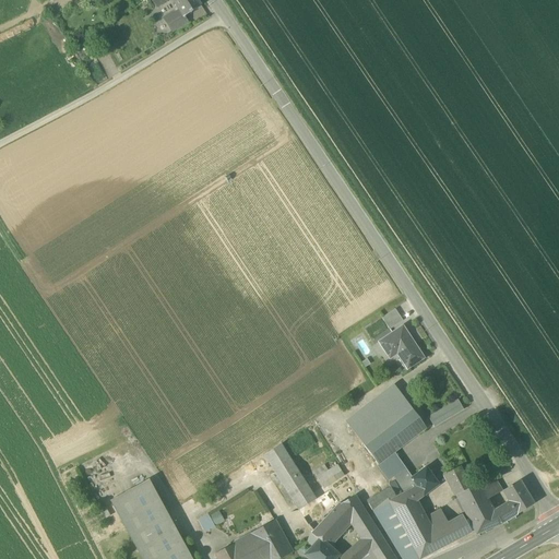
[(171,0),(180,12),(183,18),(185,16),(201,7),(197,0),(171,0)]
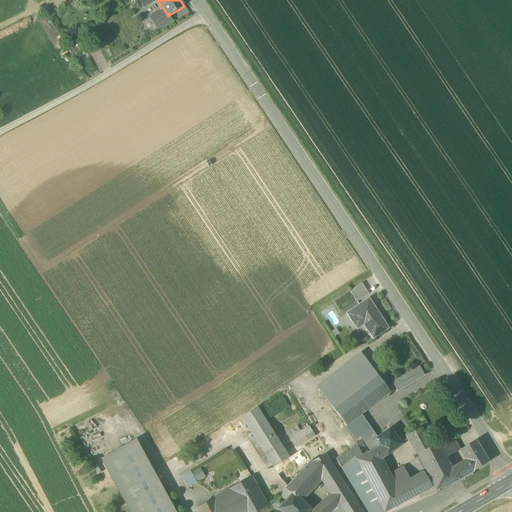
[(170,17),(169,15),(168,16),(165,11),(160,15),(158,12),(151,17),(157,26),(157,27),(158,29),(171,20),(169,17),(170,17)]
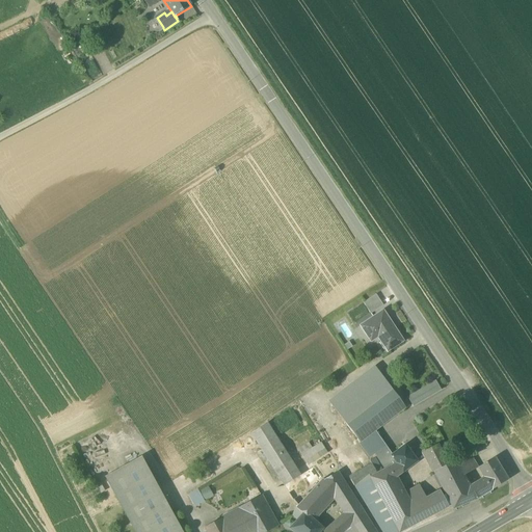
[(376,295),(364,303),(371,314),(383,306),(376,295)]
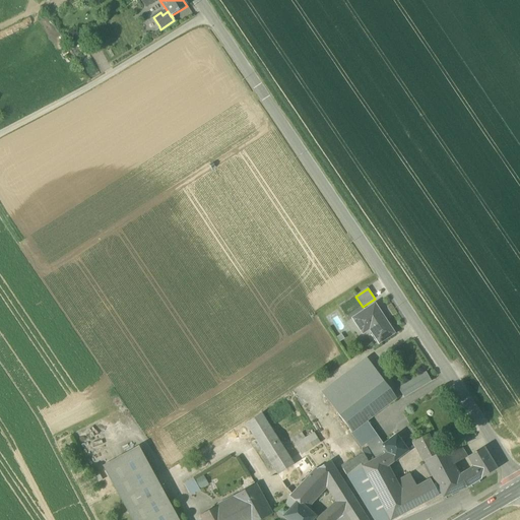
[(367,324),(380,343),(394,333),(375,305),(353,319),(361,329),(367,324)]
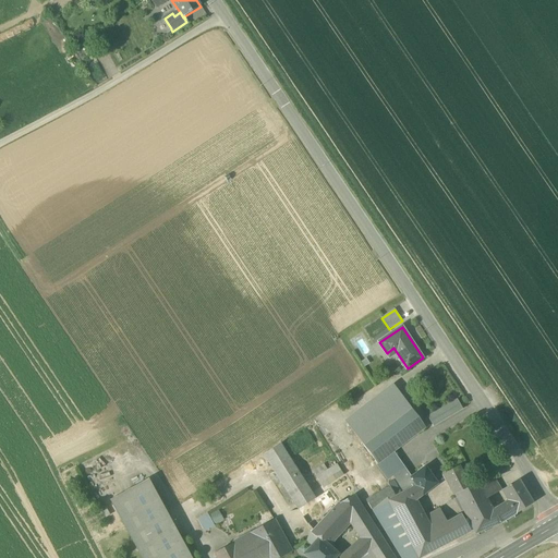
[(348,424),(363,444),(411,408),(397,387),(348,424)]
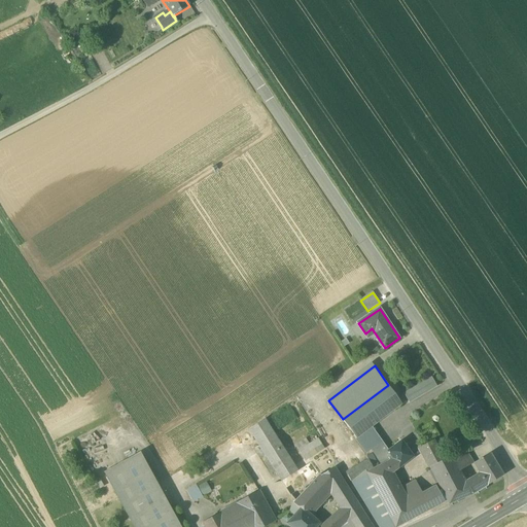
[(401,403),(388,385),(343,419),(361,446),(377,434),(372,428),(401,403)]
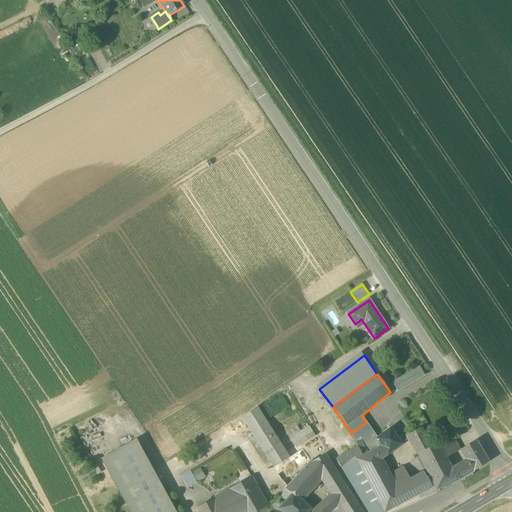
[(242,417),(274,468),(289,458),(257,408),(242,417)]
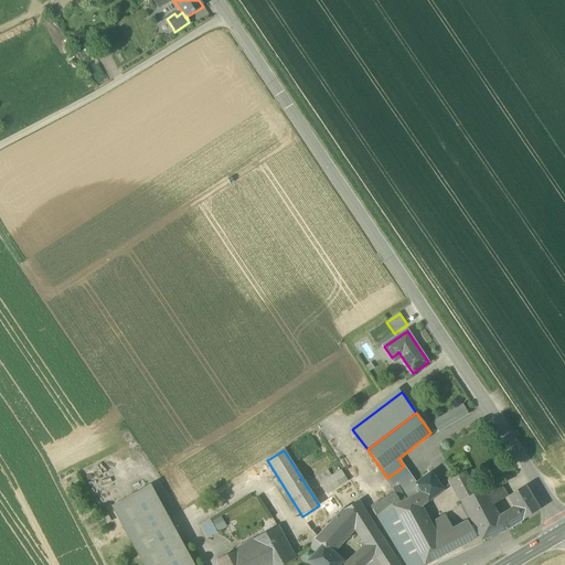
[(387,478),(393,486),(398,481),(409,473),(404,466),(387,478)]
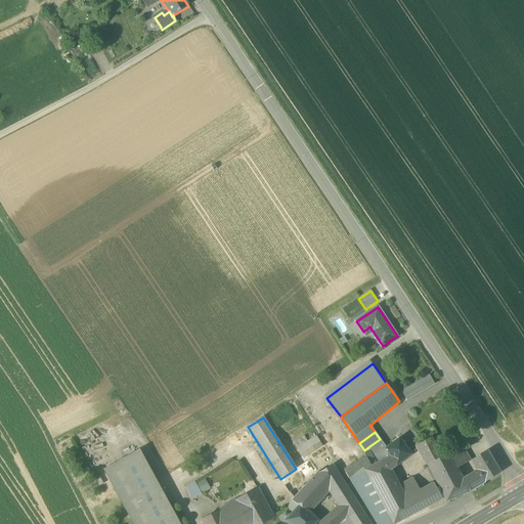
[(297,449),(303,459),(322,447),(316,437),(297,449)]
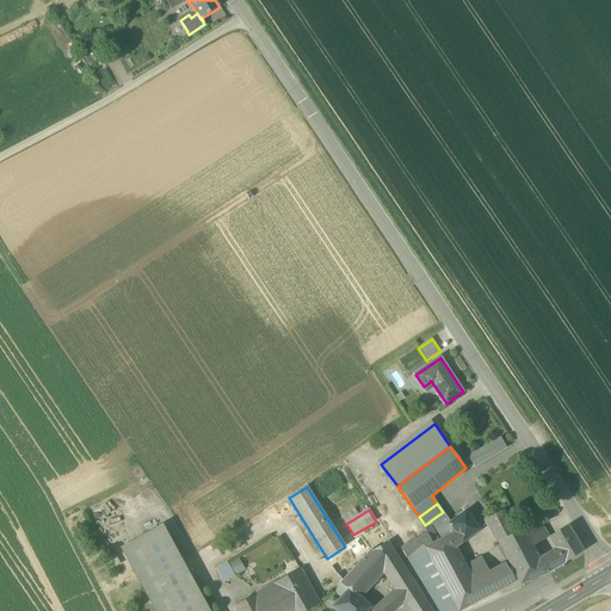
[(446,537),(454,549),(479,530),(466,511),(449,523),(443,512),(431,520),(443,539),(446,537)]
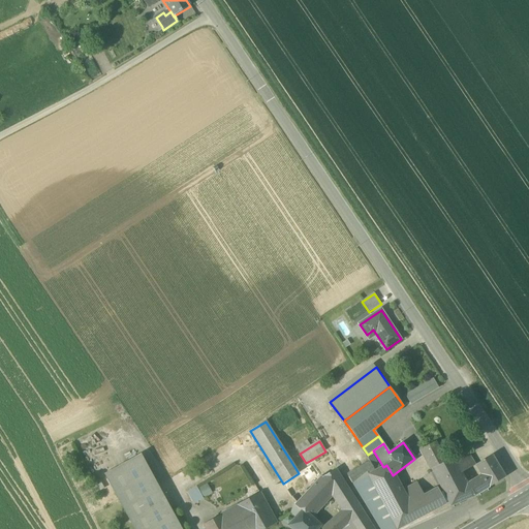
[(421,450),(431,470),(445,462),(435,442),(421,450)]
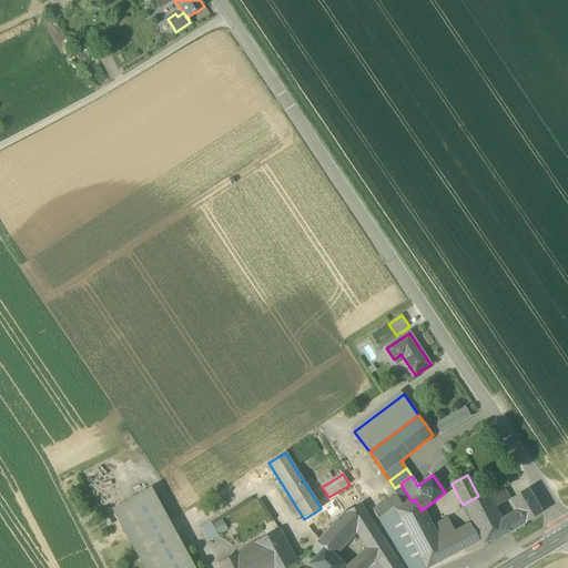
[(509,534),(521,526),(513,513),(501,519),(494,506),(508,496),(501,484),(463,505),(484,544),(509,533),(509,534)]
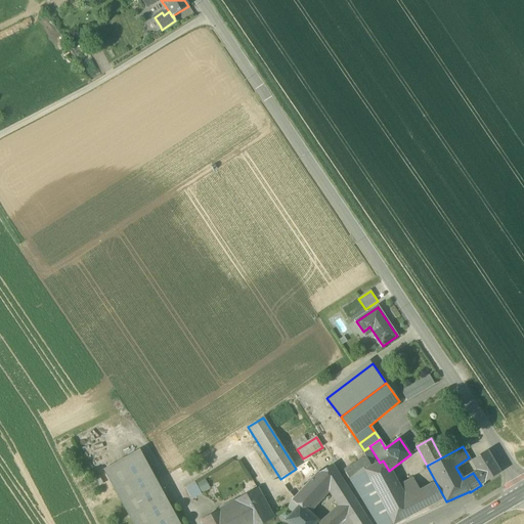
[(133,523),(179,523),(139,450),(103,470),(133,523)]
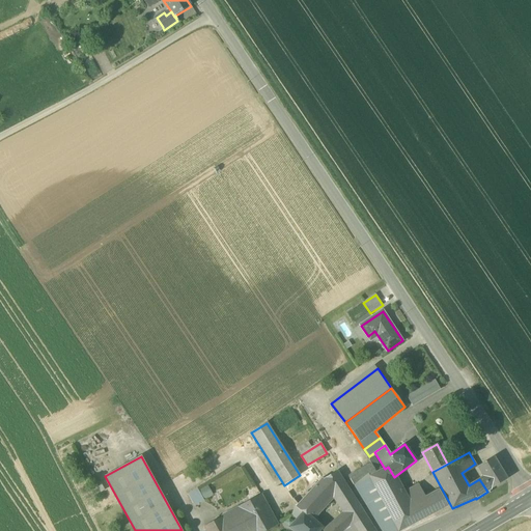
[(369,460),(371,464),(378,474),(383,471),(374,457),(369,460)]
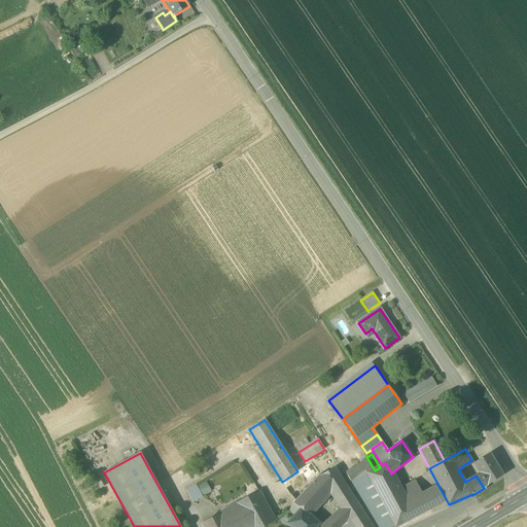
[(479,473),(476,476),(484,488),(503,477),(490,454),(473,464),(479,473)]
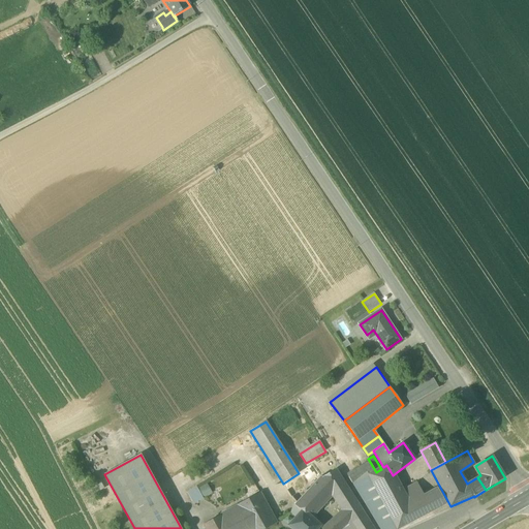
[(383,467),(381,469),(376,472),(370,462),(347,474),(379,528),(397,528),(381,496),(399,487),(393,475),(386,465),(383,467)]
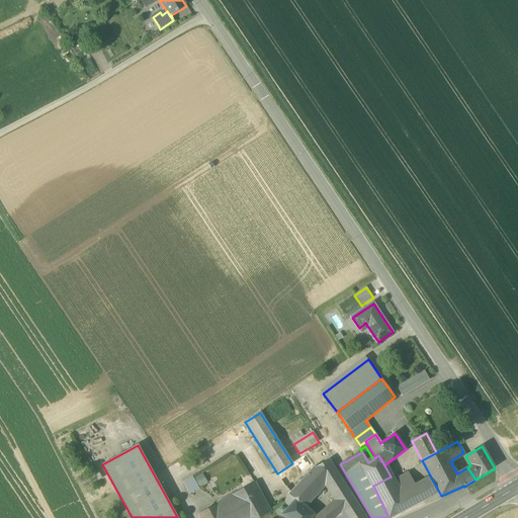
[(315,466),(288,495),(295,501),(296,500),(304,506),(325,484),(327,488),(341,479),(329,459),(316,468),(315,466)]
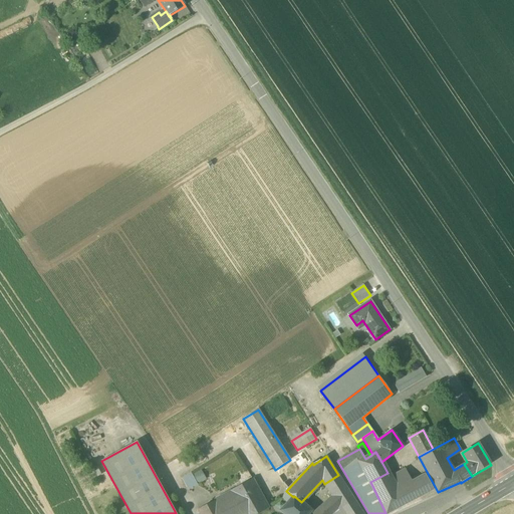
[(405,469),(390,477),(399,493),(414,485),(412,481),(405,469)]
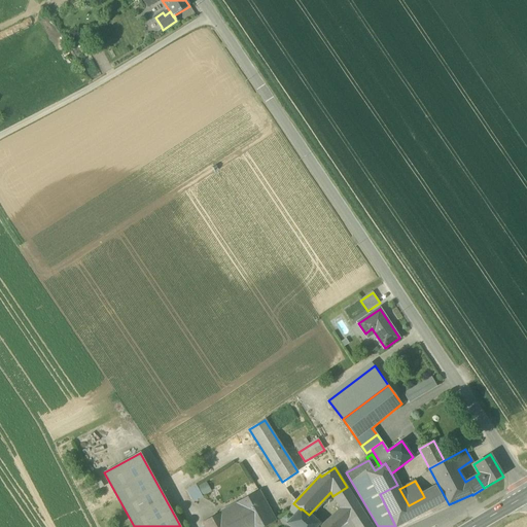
[(186,491),(192,502),(203,497),(196,485),(186,491)]
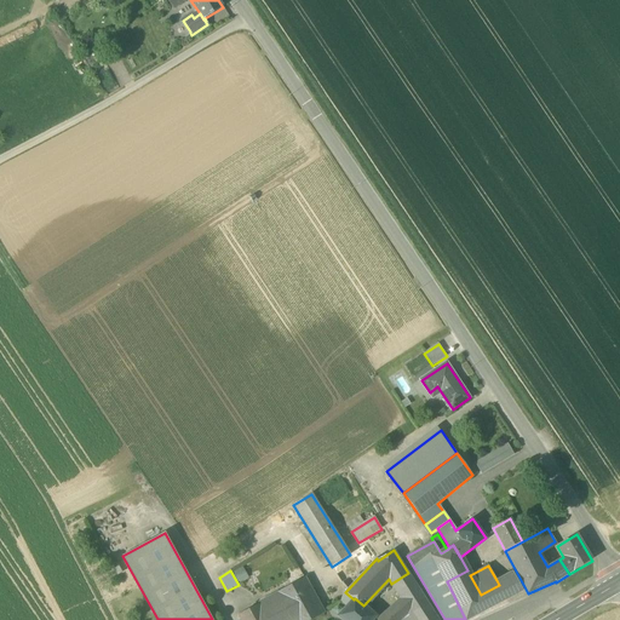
[(465,619),(506,598),(499,585),(481,595),(470,575),(468,570),(447,581),(465,619)]
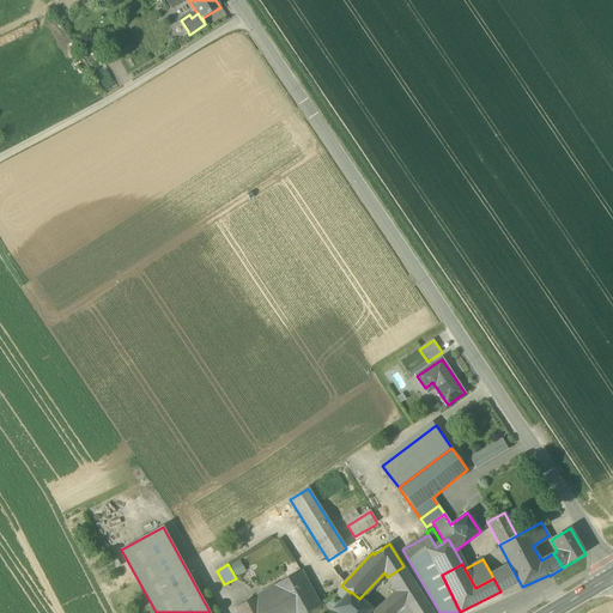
[(507,565),(491,574),(493,578),(501,575),(509,570),(507,565)]
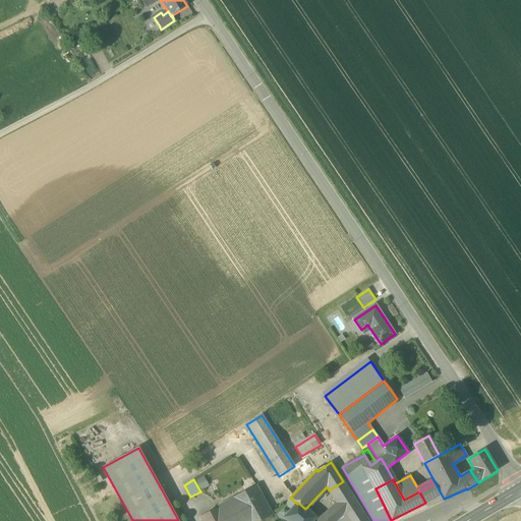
[(367,520),(343,481),(329,490),(337,503),(338,504),(344,514),(337,520),(336,520),(367,520)]
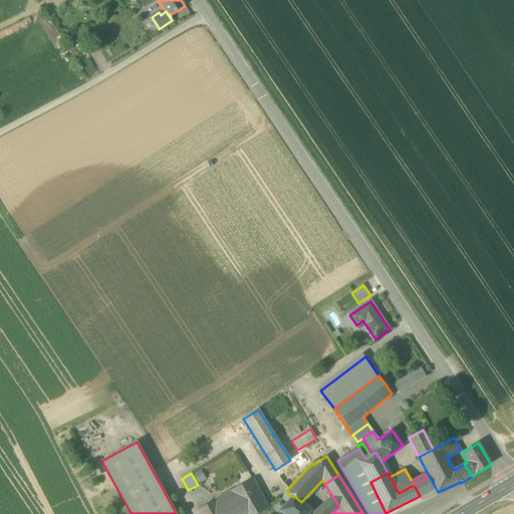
[(420,482),(426,493),(433,489),(427,478),(420,482)]
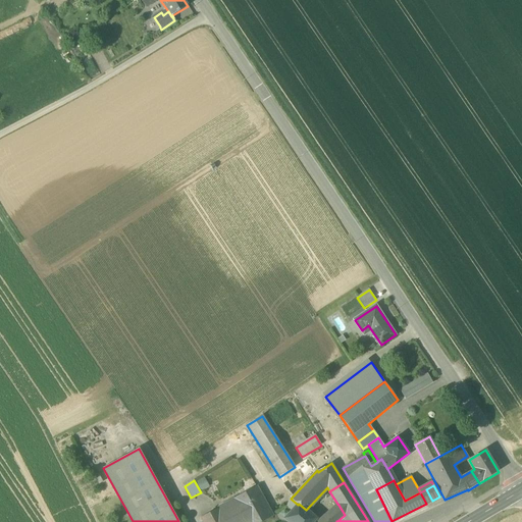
[(246,521),(262,521),(272,517),(257,487),(235,500),(246,521)]
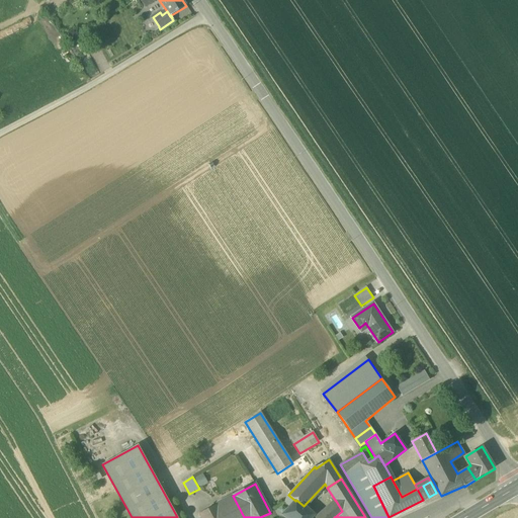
[(423,486),(417,489),(423,500),(429,497),(423,486)]
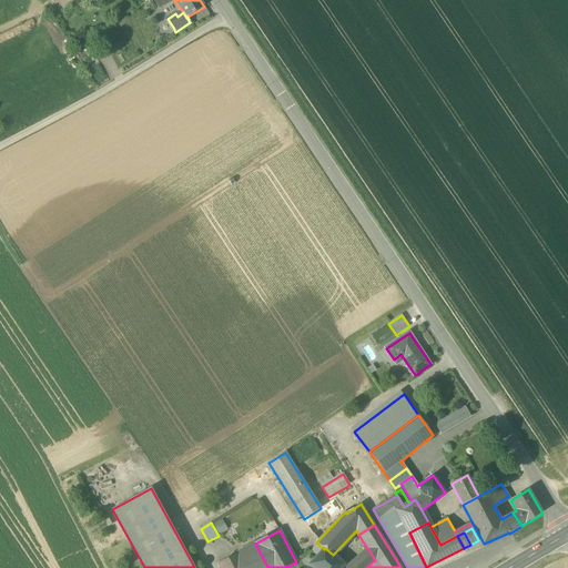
[(318,555),(324,549),(316,543),(313,551),(318,555)]
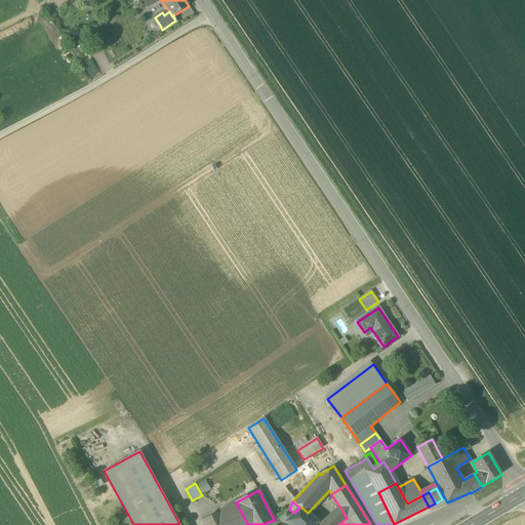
[(247,524),(236,502),(219,512),(226,524),(247,524)]
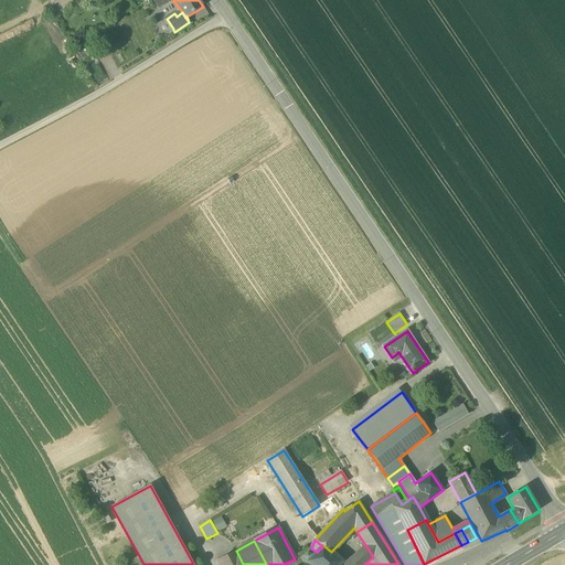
[(308,562),(311,564),(339,564),(342,562),(331,552),(323,545),(322,546),(317,552),(308,562)]
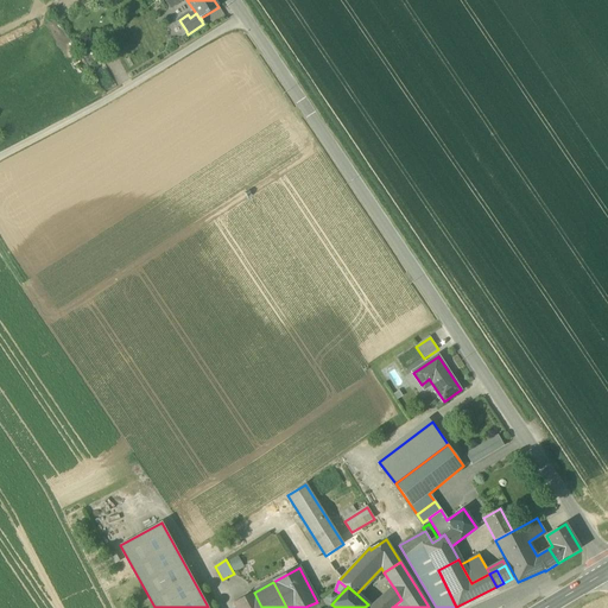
[(371,607),(392,607),(393,607),(401,600),(394,588),(371,607)]
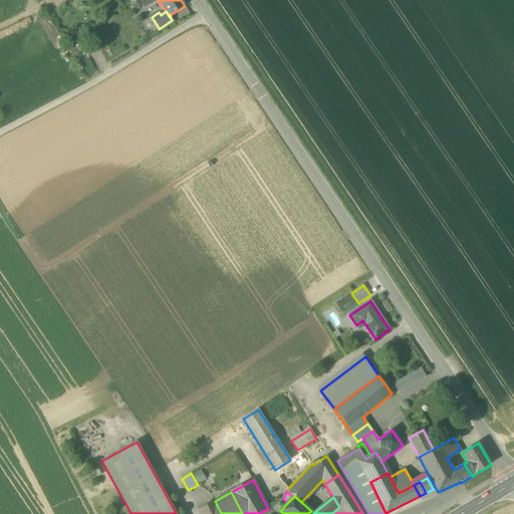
[(199,513),(221,513),(215,501),(197,510),(199,513)]
